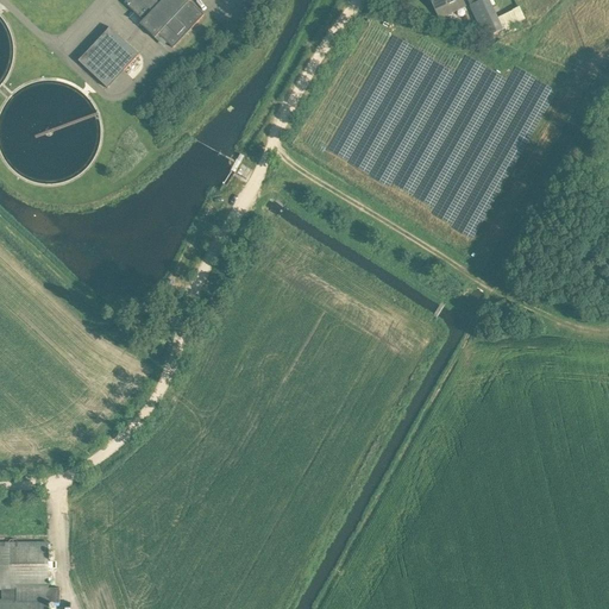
[(127,0),(125,2),(143,20),(140,24),(155,38),(158,35),(174,48),(205,14),(189,1),(190,0),(127,0)]
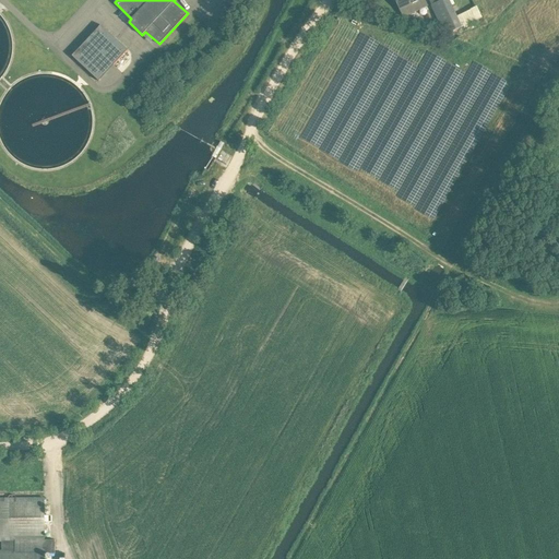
[(395,0),(401,10),(421,0),(395,0)]
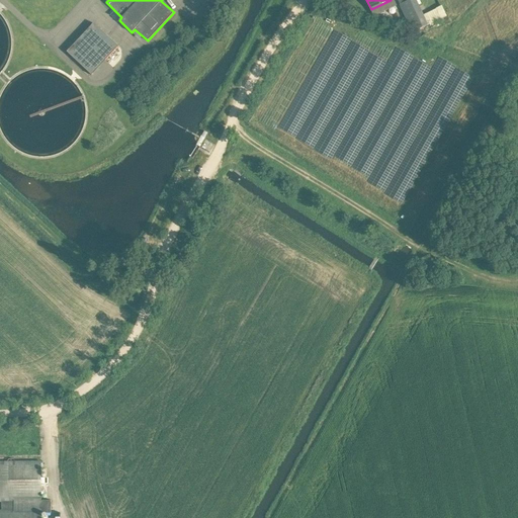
[(407,18),(413,32),(428,25),(423,14),(415,0),(409,0),(400,5),(407,18)]
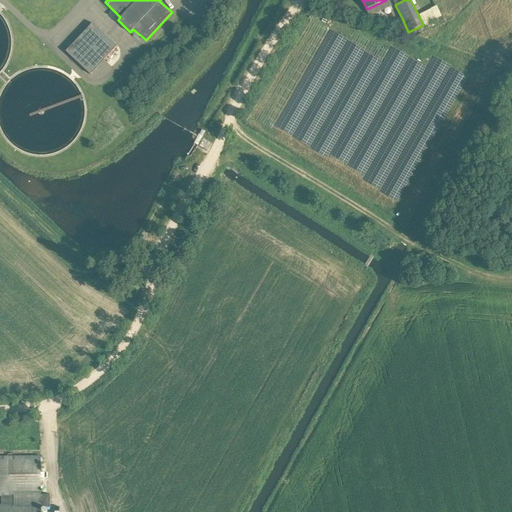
[(431,8),(418,14),(423,25),(436,19),(431,8)]
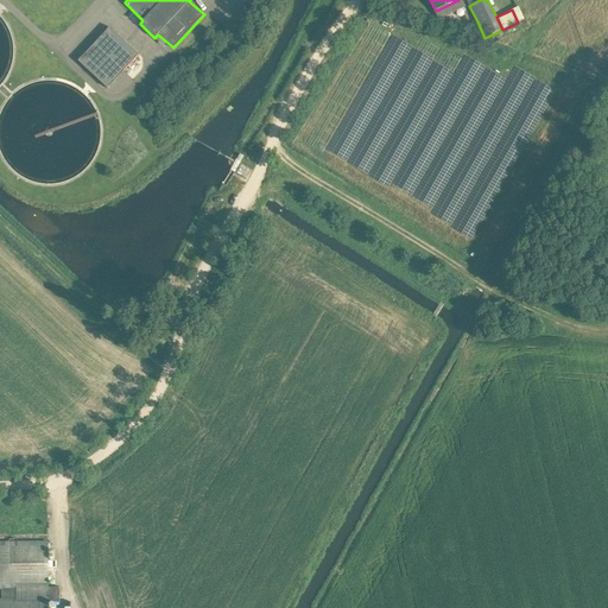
[(477,21),(458,31),(483,38),(485,38),(477,21)]
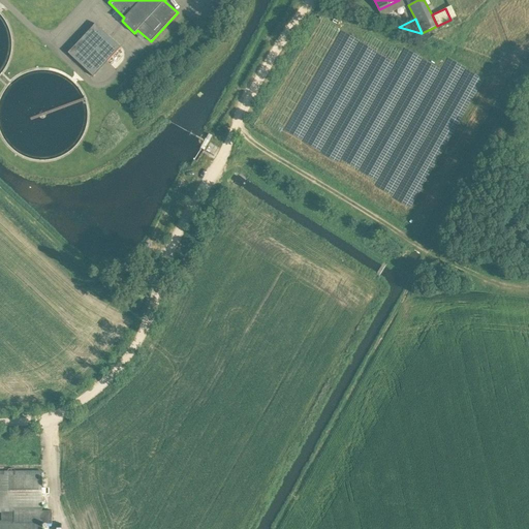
[(68,53),(94,76),(121,48),(96,24),(68,53)]
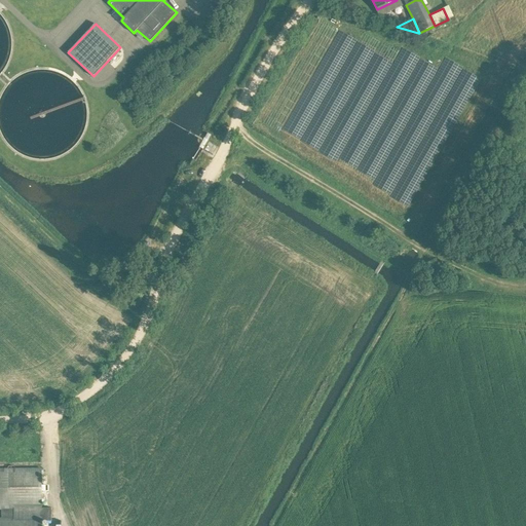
[(42,486),(41,468),(0,468),(0,509),(2,510),(2,519),(0,518),(0,525),(41,525),(42,521),(51,521),(51,508),(42,508),(42,494),(48,494),(48,486),(42,486)]
